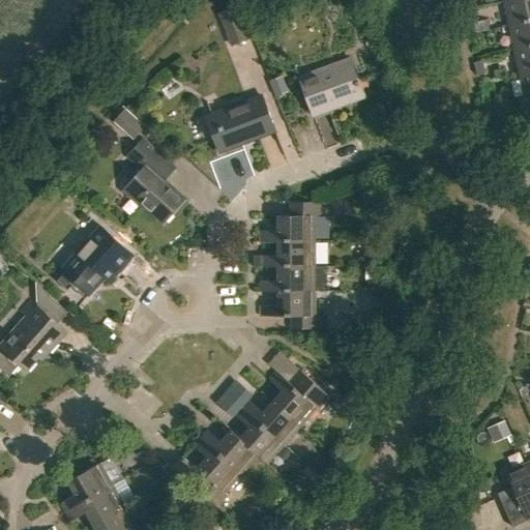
[(529,0),(516,0),(505,2),(510,26),(529,22),(529,0)]
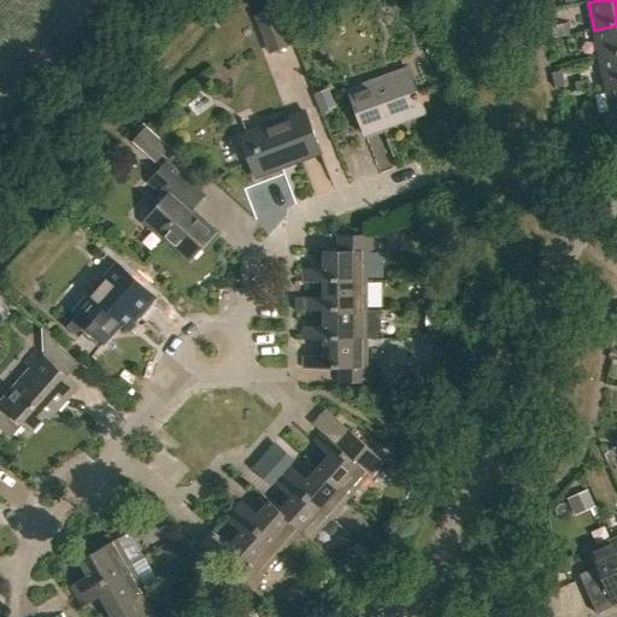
[(272,53),(292,48),(283,13),(263,18),(272,53)]
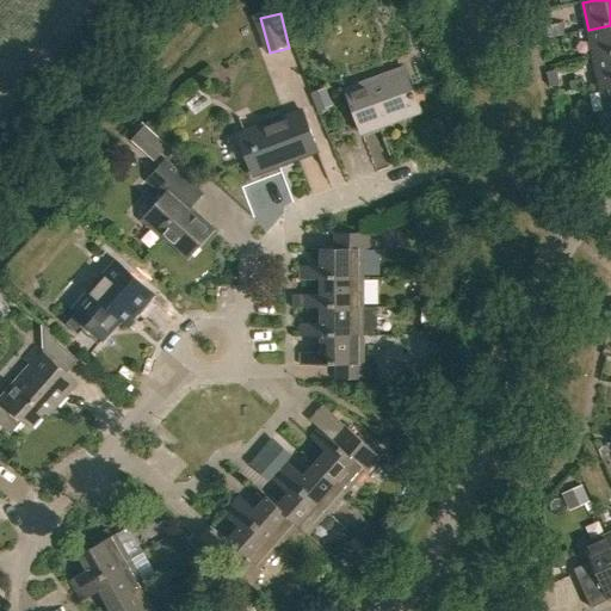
[(610,25),(588,30),(593,59),(610,54),(610,25)]
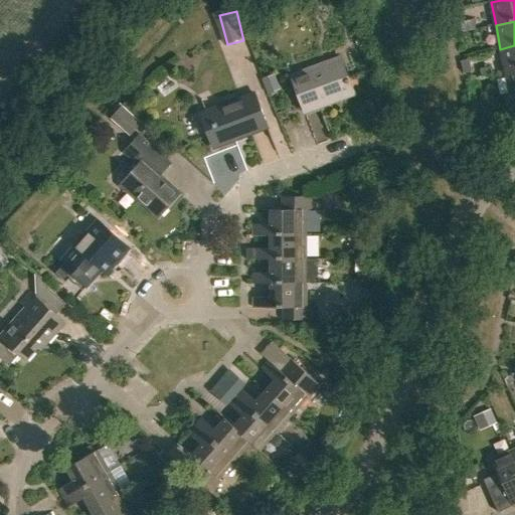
[(514,45),(500,49),(505,72),(514,69),(514,45)]
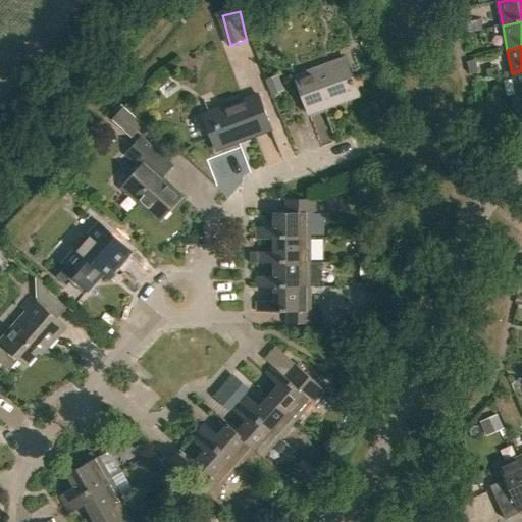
[(295,76),(309,115),(359,97),(345,57),(295,76)]
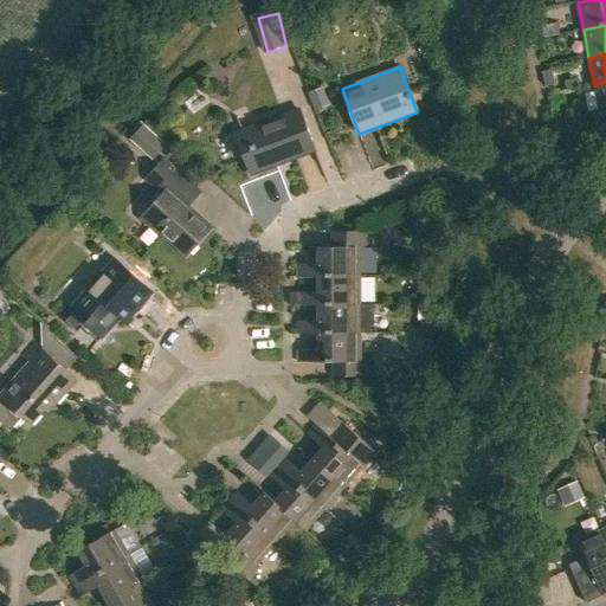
[(605,82),(594,85),(600,114),(605,111),(605,82)]
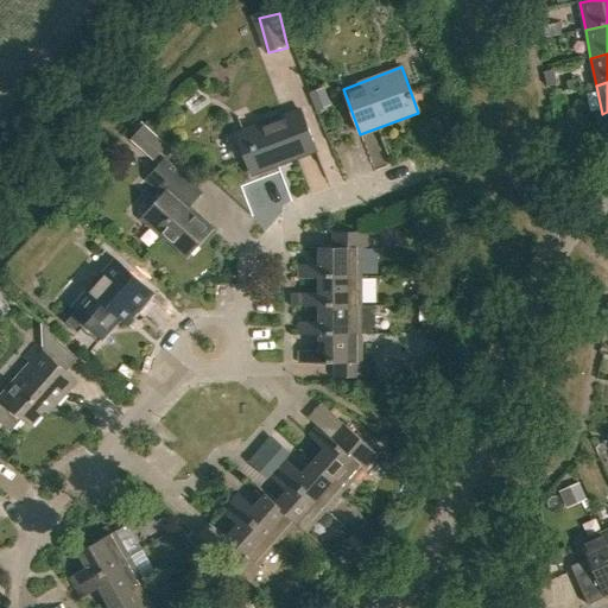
[(310,94),(317,112),(327,108),(320,89),(310,94)]
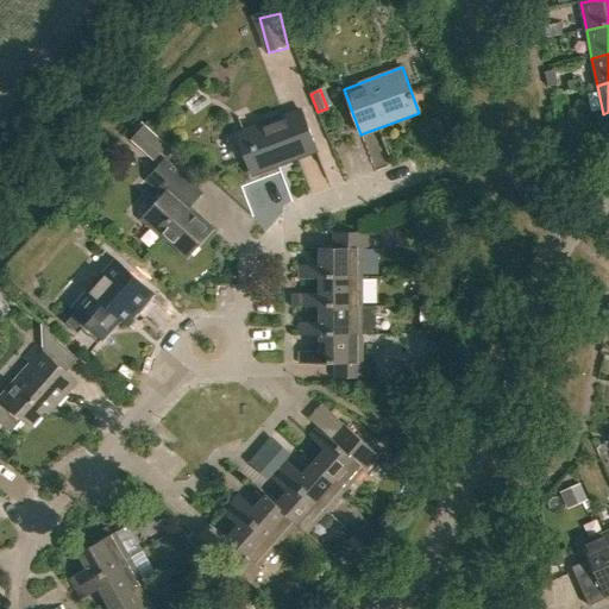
[(316,149),(302,110),(237,133),(252,175),(281,164),(280,162),(316,149)]
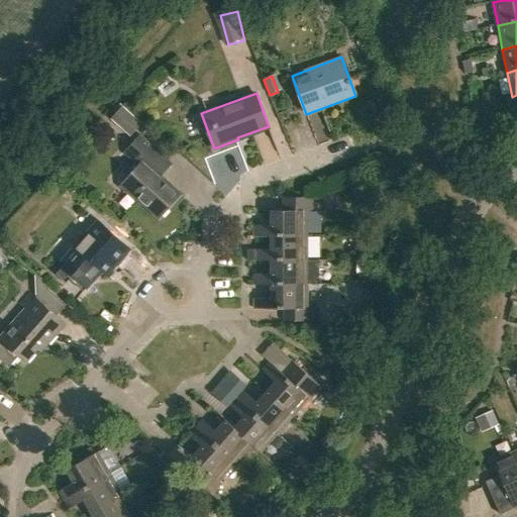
[(129,135),(140,123),(122,107),(111,119),(129,135)]
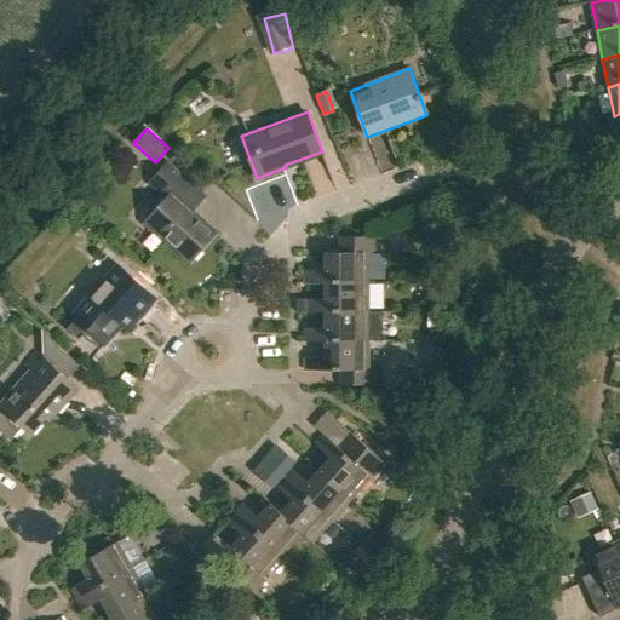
[(191,262),(217,234),(193,212),(206,197),(167,164),(150,183),(167,199),(145,224),(161,237),(162,236),(191,262)]
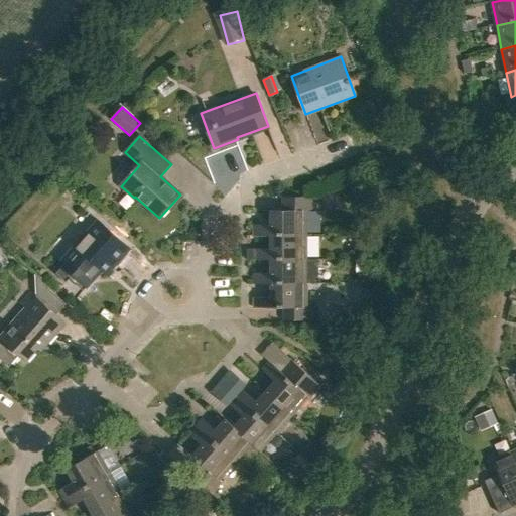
[(272,235),(306,235),(306,211),(314,211),(313,198),(284,198),(284,211),(272,211),(272,225),(254,225),(254,236),(272,236),(272,235)]
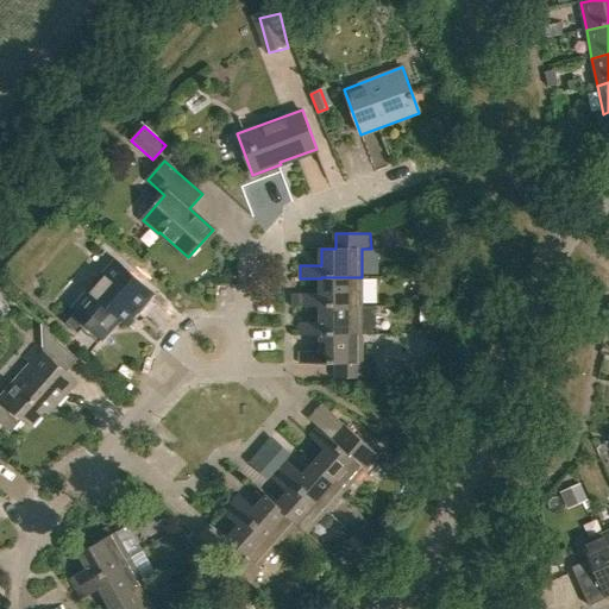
[(73,308),(88,321),(85,324),(104,340),(131,309),(137,314),(155,294),(115,259),(73,308)]
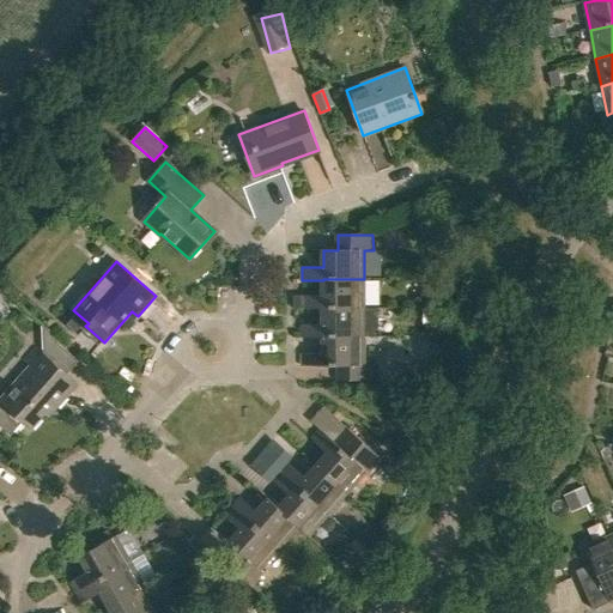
[(302,309),(323,309),(323,308),(365,308),(364,279),(323,279),(323,280),(323,296),(295,296),(295,309),(302,309)]
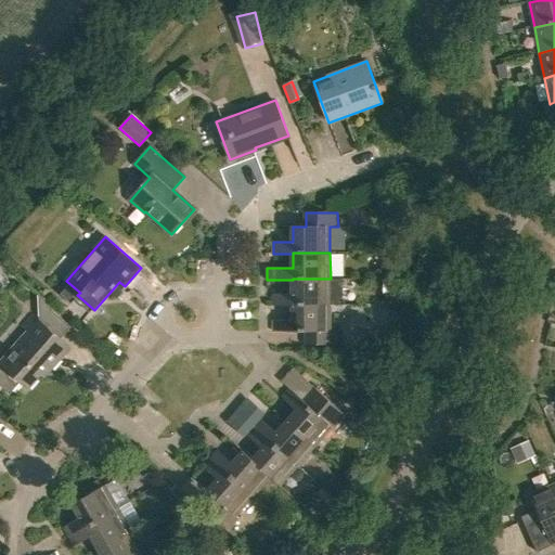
[(334,256),(334,278),(347,278),(347,271),(363,271),(363,256),(334,256)]
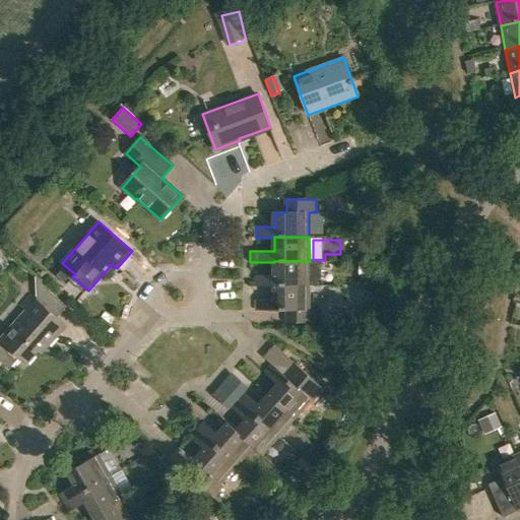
[(274,285),(310,285),(310,261),(274,261),(274,262),(274,275),(256,275),(256,286),(274,286),(274,285)]
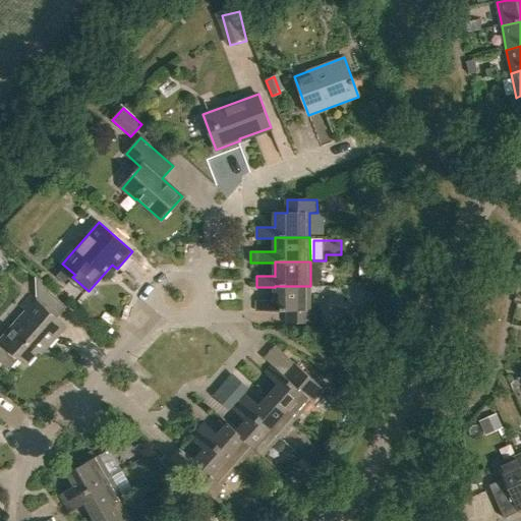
[(287,324),(314,324),(314,310),(310,310),(310,286),(275,286),(275,287),(275,300),(256,300),(256,311),(287,311),(287,324)]
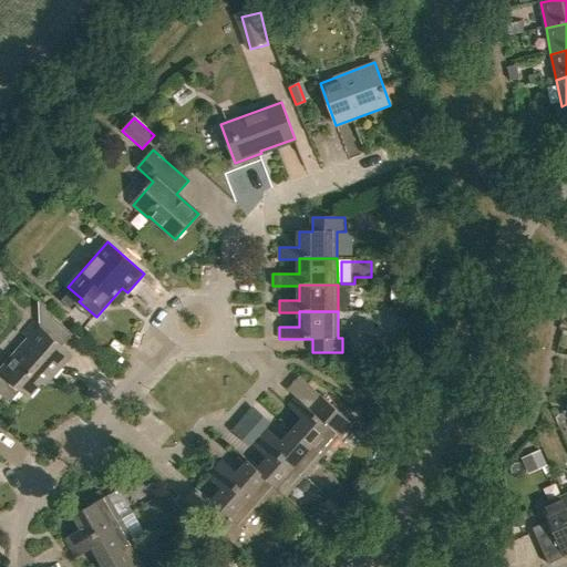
[(29,338),(0,370),(0,393),(10,403),(21,390),(29,397),(49,373),(53,377),(72,356),(35,322),(24,334),(29,338)]
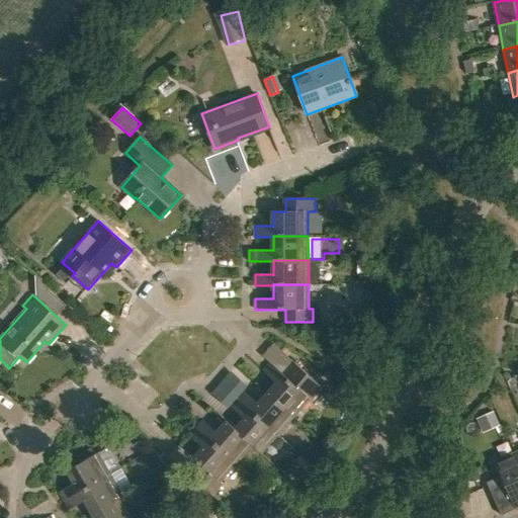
[(267,393),(294,417),(311,399),(313,401),(324,387),(293,361),(282,374),(270,363),(263,371),(276,382),(267,393)]
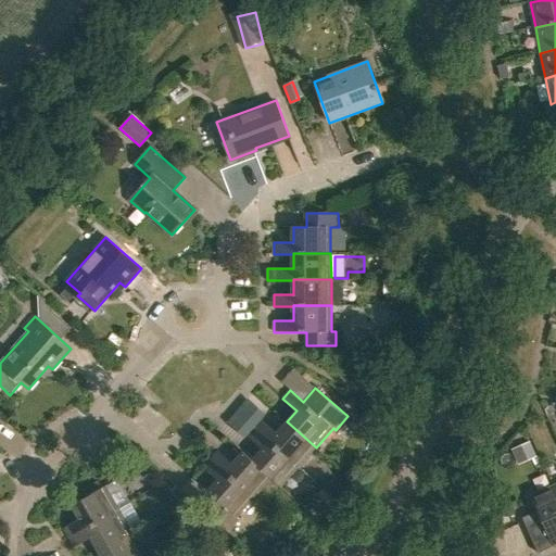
[(237,413),(253,428),(263,416),(247,402),(237,413)]
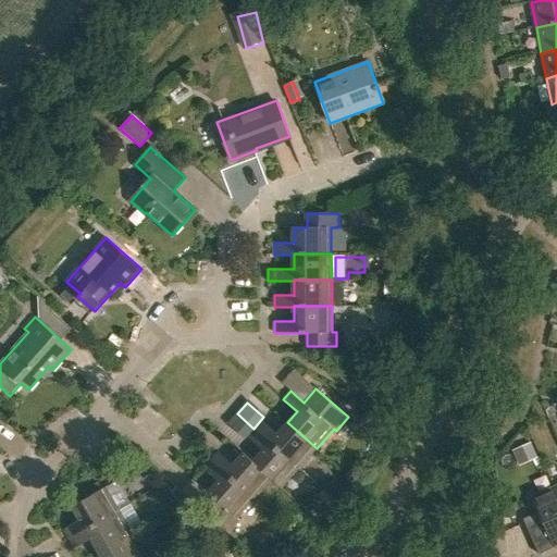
[(245,440),(254,429),(237,413),(227,424),(245,440)]
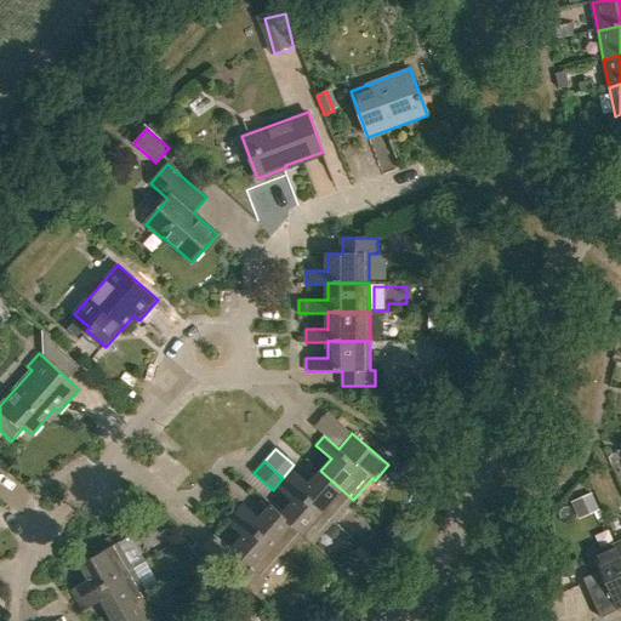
[(285,479),(334,523),(353,500),(320,471),(308,484),(294,471),(285,479)]
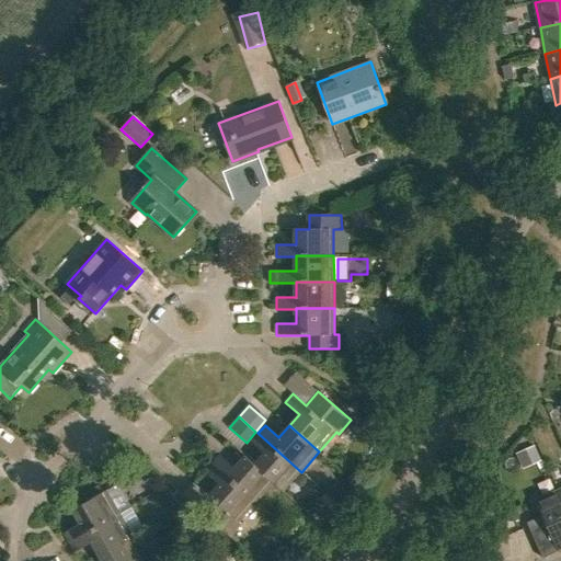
[(273,482),(273,483),(283,492),(301,472),(258,433),(250,442),(264,454),(255,465),(245,456),(273,482)]
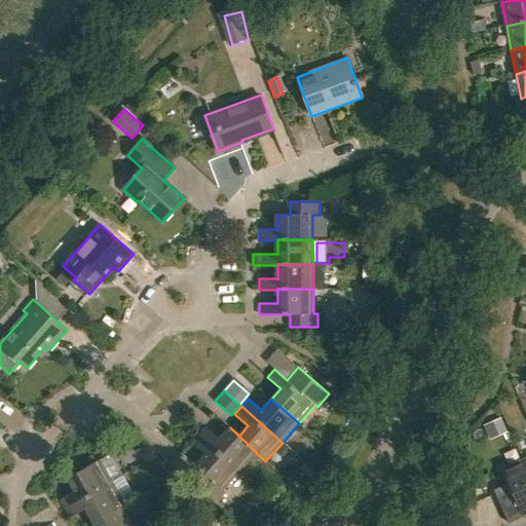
[(482,426),(488,441),(504,434),(498,419),(482,426)]
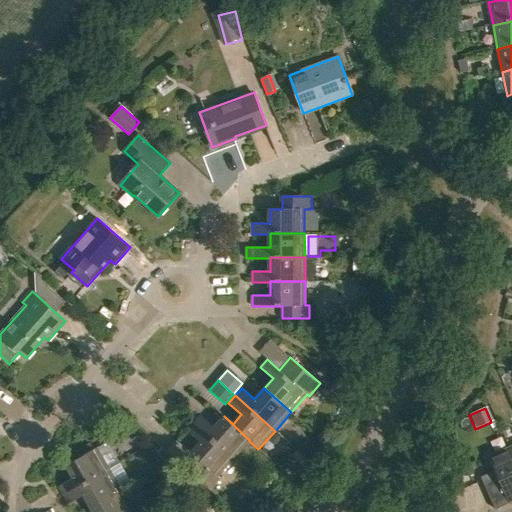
[(201,415),(194,423),(233,458),(249,441),(249,440),(224,416),(214,426),(201,415)]
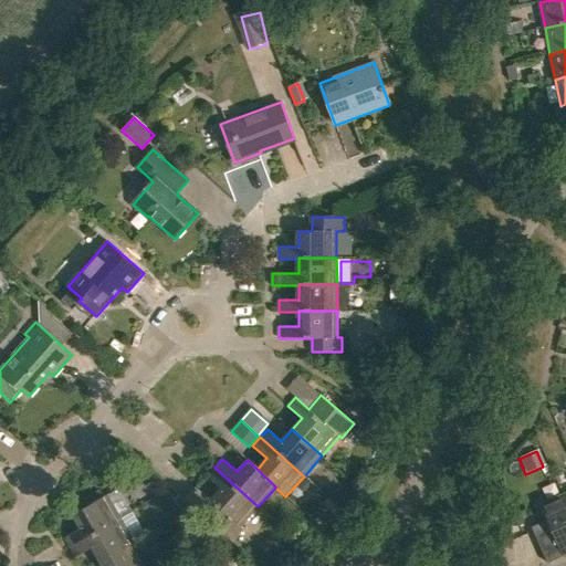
[(211,501),(216,505),(205,517),(231,541),(242,528),(243,530),(244,528),(241,525),(258,506),(215,468),(208,475),(222,488),(211,501)]
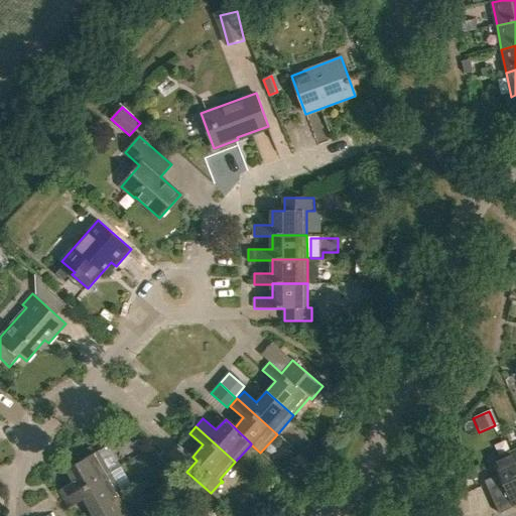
[(63,499),(110,472),(98,450),(67,469),(74,481),(58,490),(63,499)]
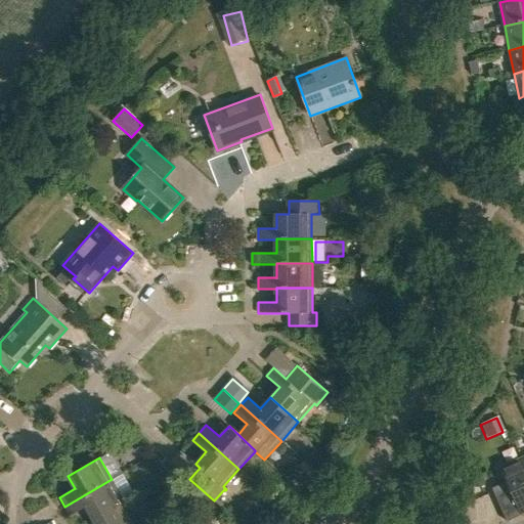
[(521,516),(522,517),(523,515),(523,466),(521,459),(499,469),(506,482),(491,488),(507,522),(521,516)]
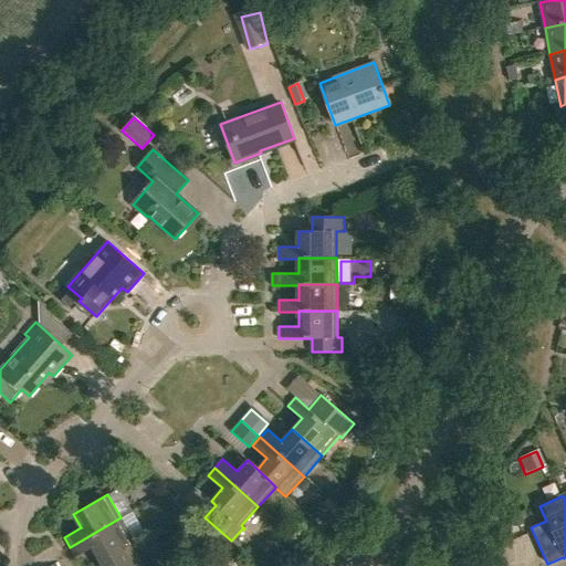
[(353,502),(348,499),(345,496),(337,505),(341,509),(345,512),(353,502)]
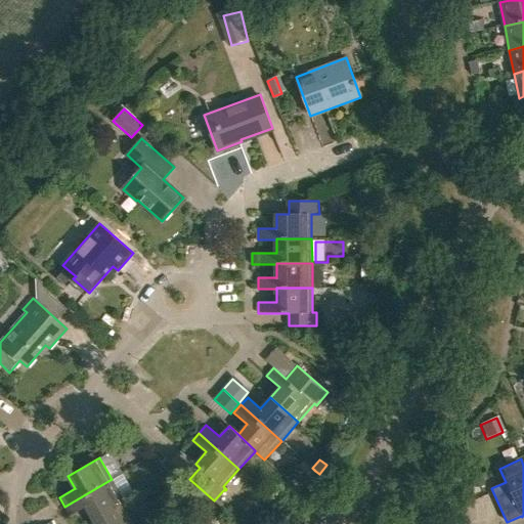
[(92,519),(124,500),(112,479),(64,507),(70,516),(85,507),(92,519)]
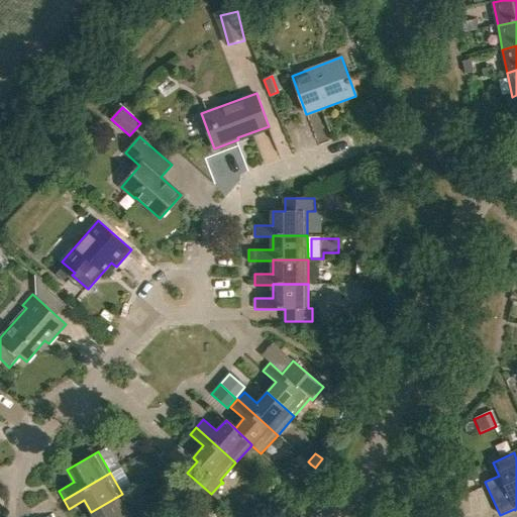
[(130,516),(134,515),(122,494),(91,512),(93,516),(130,516)]
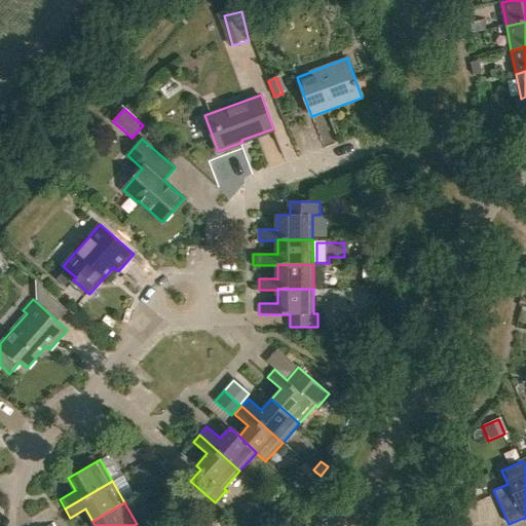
[(217,525),(223,523),(216,512),(203,519),(208,525),(217,525)]
